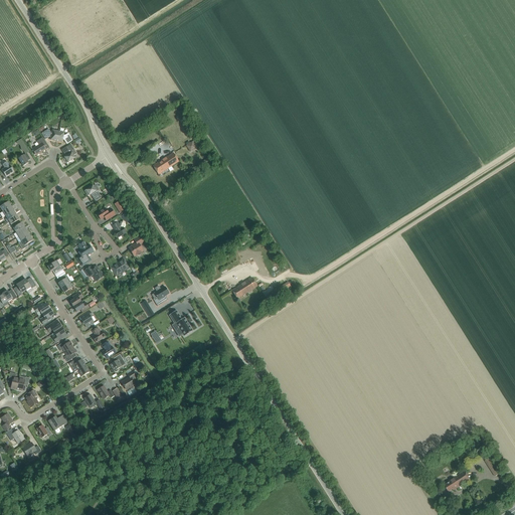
[(56,142),(58,132),(52,131),(52,133),(50,133),(48,130),(41,134),(45,140),(50,137),(51,137),(50,140),(56,142)]
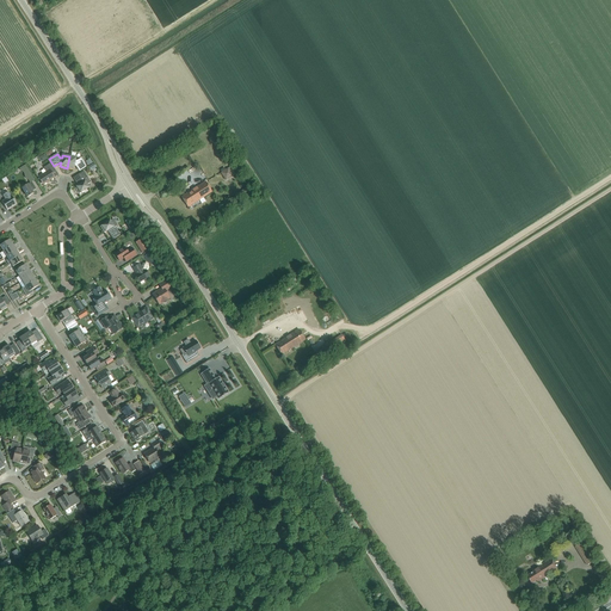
[(69,156),(67,168),(73,170),(74,166),(75,166),(79,172),(86,167),(81,159),(76,161),(75,161),(75,158),(69,156)]
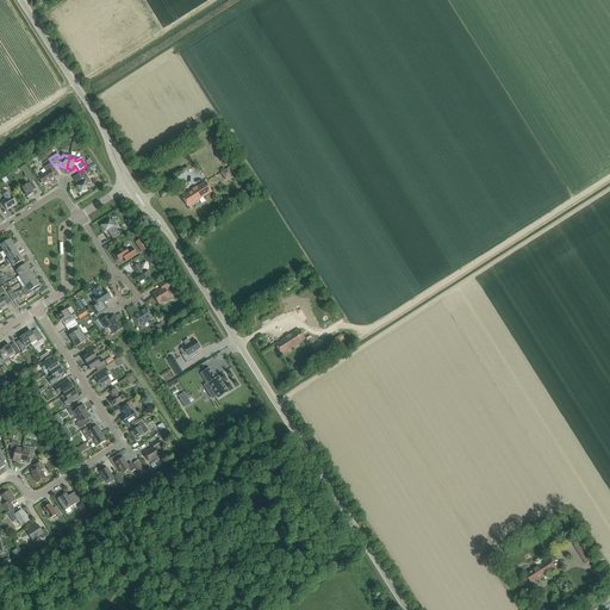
[(47,172),(38,178),(43,185),(55,178),(51,173),(55,170),(50,163),(43,168),(47,172)]
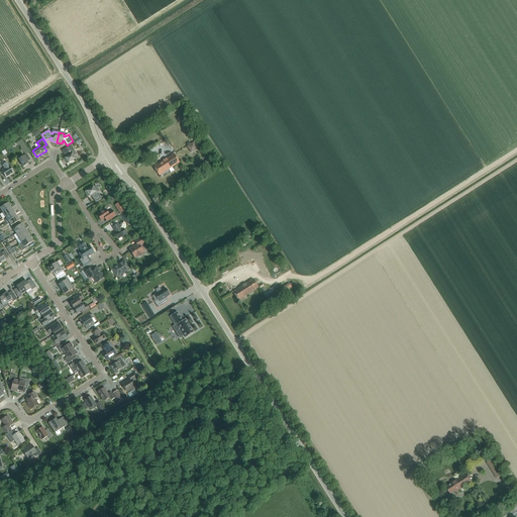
[(191,153),(202,146),(200,144),(198,145),(195,141),(187,146),(191,153)]
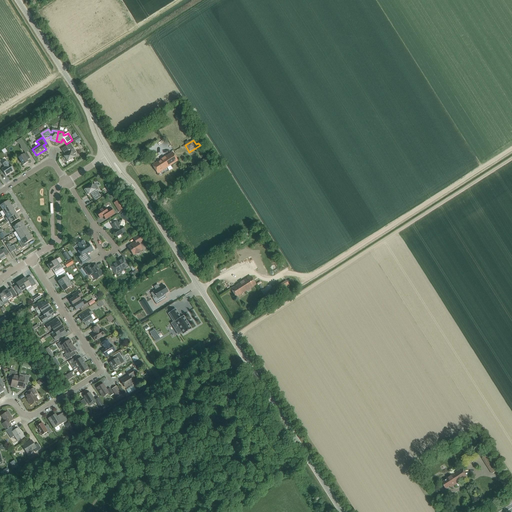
[(66,163),(74,157),(73,155),(76,153),(70,144),(64,148),(66,150),(63,152),(66,156),(63,157),(66,163)]
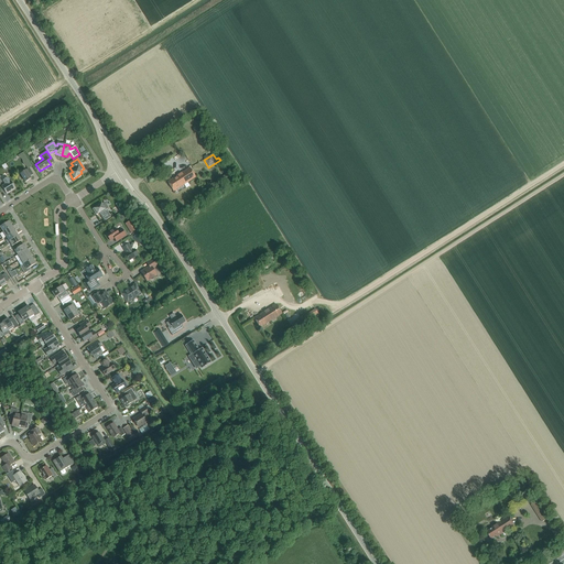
[(173,192),(195,177),(190,167),(167,182),(173,192)]
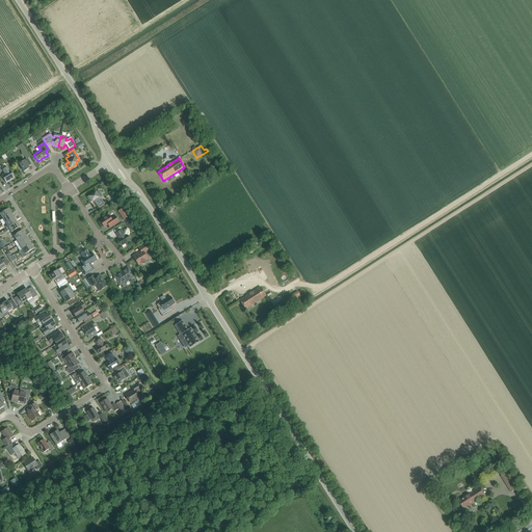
[(27,159),(19,164),(24,171),(29,168),(28,166),(31,164),(27,159)]
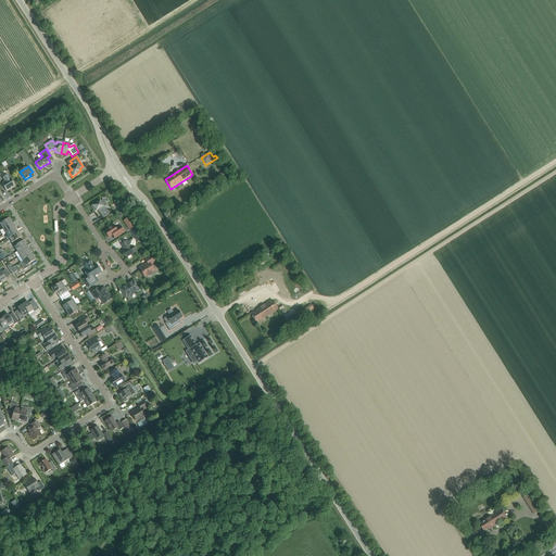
[(217,182),(229,176),(226,171),(214,177),(217,182)]
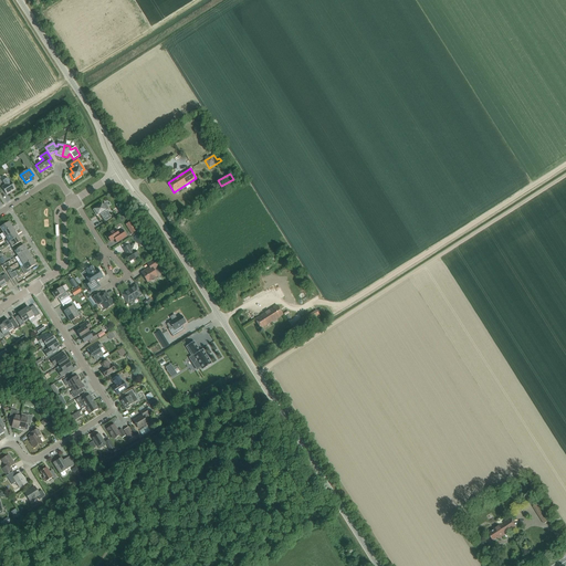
[(10,181),(8,178),(2,181),(4,185),(1,187),(7,195),(16,189),(10,181)]
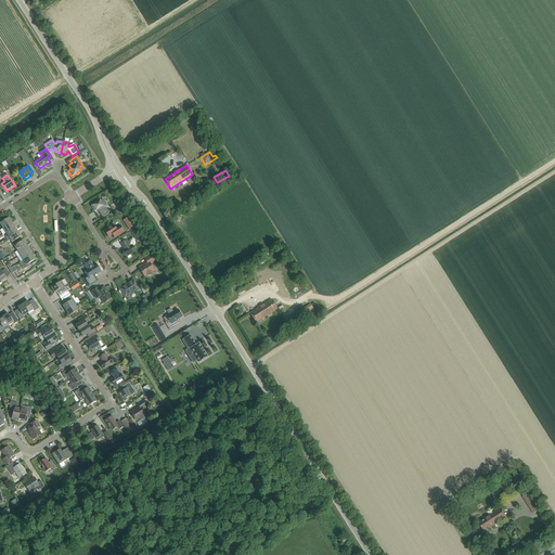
[(94,211),(98,210),(102,218),(108,214),(105,208),(107,206),(103,199),(100,201),(91,206),(94,211)]
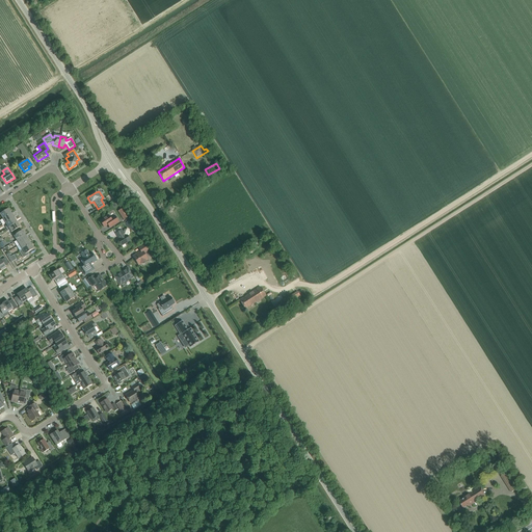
[(0,214),(2,219),(11,213),(8,209),(0,213),(0,214)]
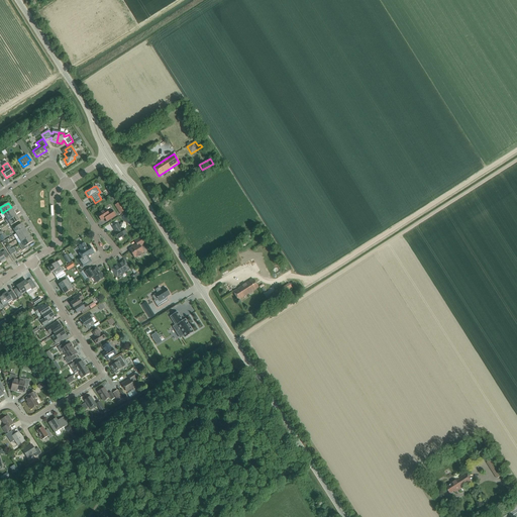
[(116,208),(121,215),(121,214),(122,215),(127,212),(121,204),(116,208)]
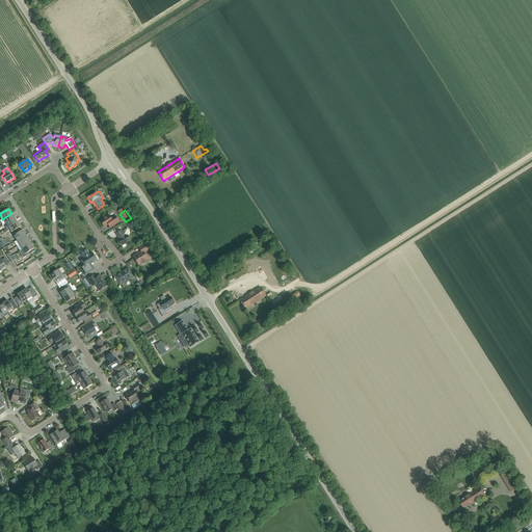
[(5,223),(14,218),(11,213),(2,219),(5,223)]
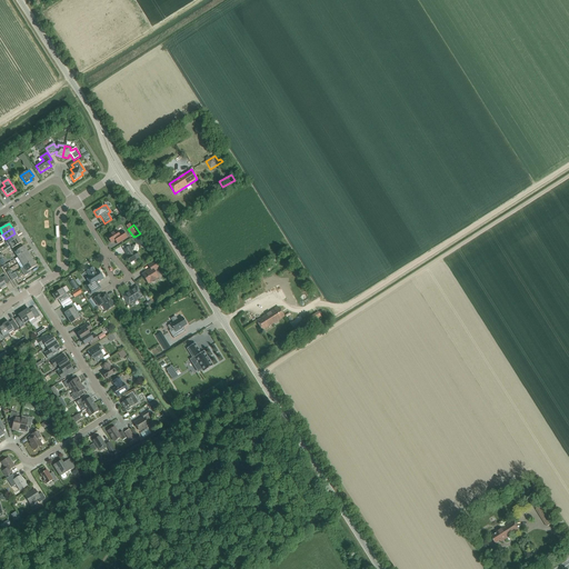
[(116,230),(107,237),(111,243),(118,239),(120,242),(127,238),(122,231),(118,233),(116,230)]
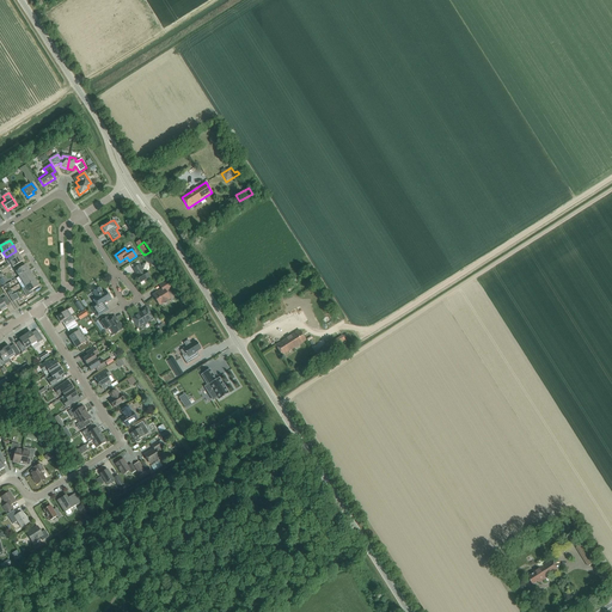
[(7,263),(19,256),(16,251),(6,257),(8,259),(6,261),(7,263)]
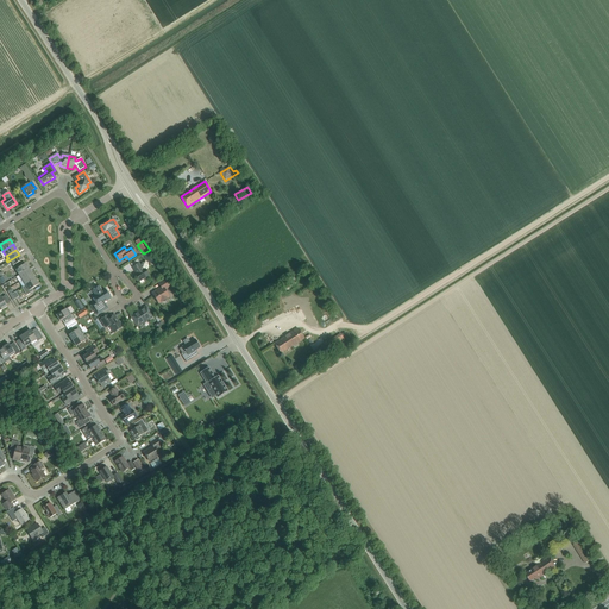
[(144,256),(149,264),(155,259),(150,251),(144,256)]
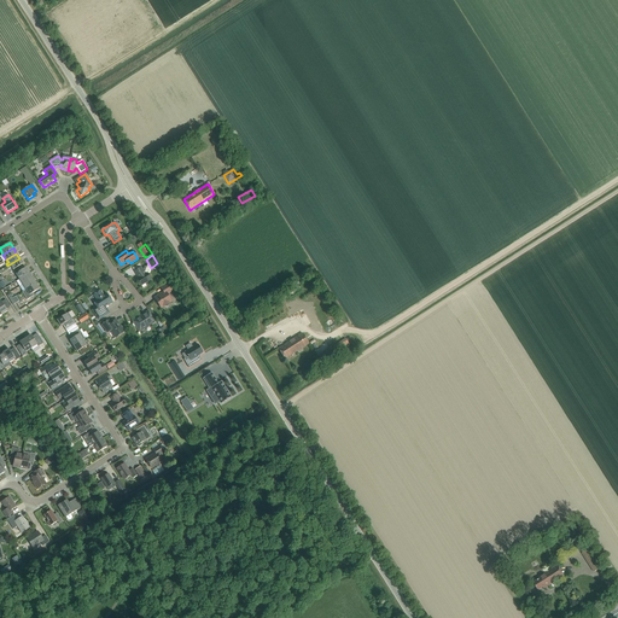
[(9,268),(11,267),(13,270),(23,263),(19,258),(7,266),(9,268)]
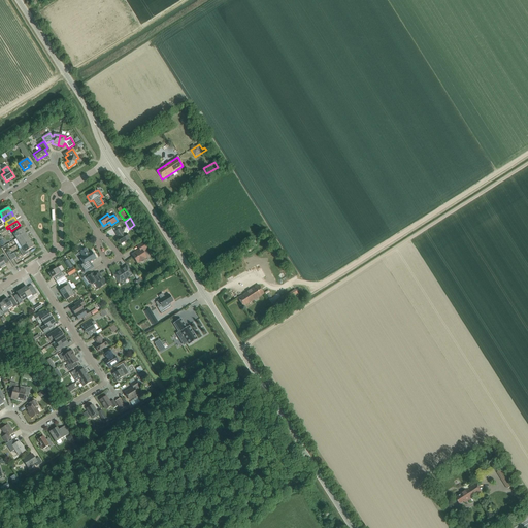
[(121,228),(114,232),(119,237),(117,238),(121,244),(124,242),(125,242),(129,239),(126,233),(124,234),(121,228)]
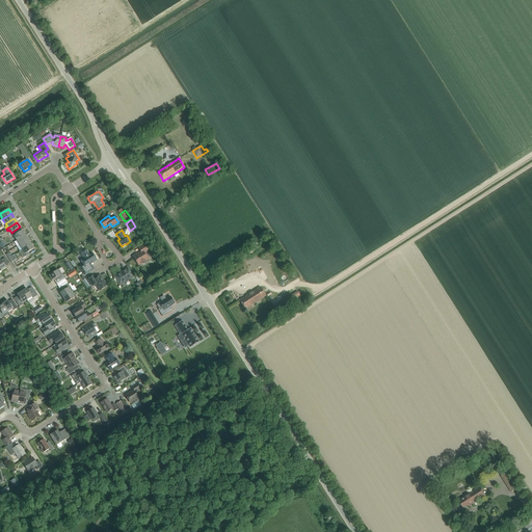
[(17,240),(25,235),(22,231),(14,236),(17,240)]
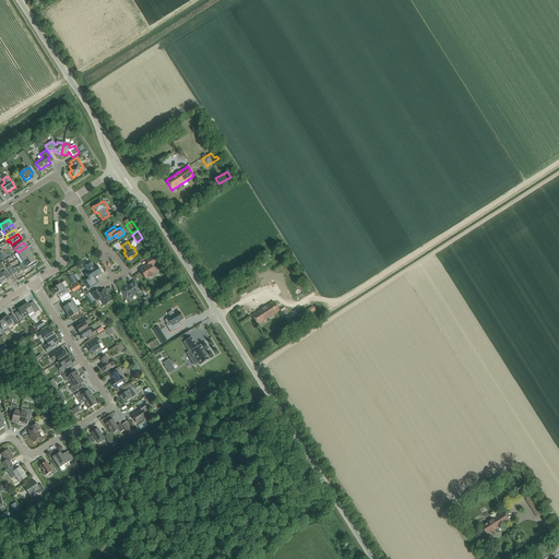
[(20,258),(30,252),(26,247),(18,252),(20,258)]
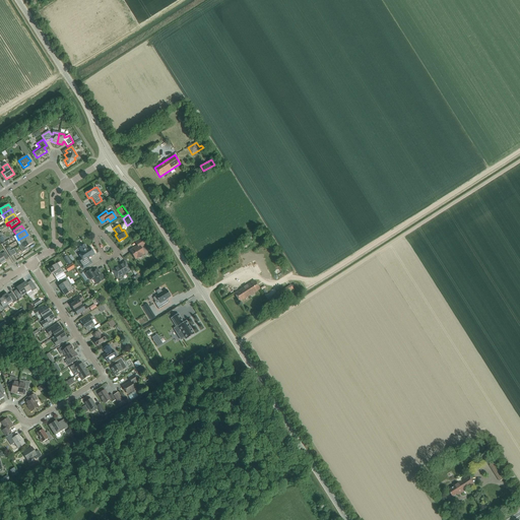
[(21,244),(29,239),(27,235),(18,240),(21,244)]
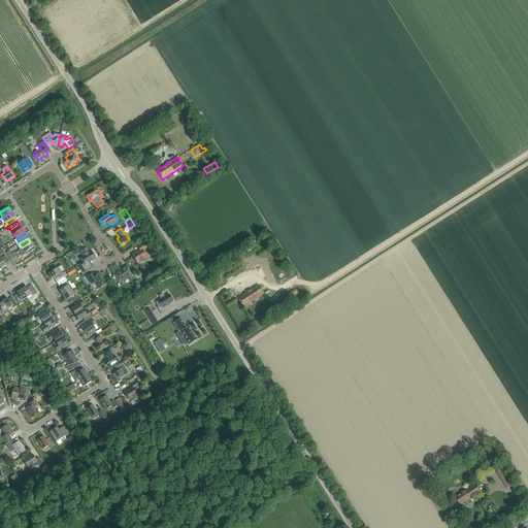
[(28,251),(33,246),(30,242),(22,248),(19,250),(23,257),(29,253),(28,251)]
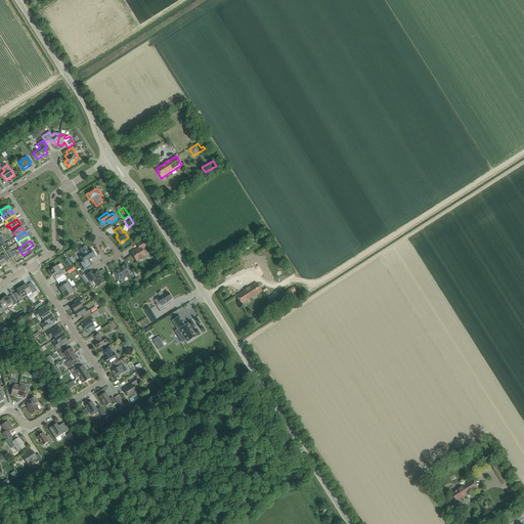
[(138,249),(131,253),(136,261),(139,259),(139,260),(141,260),(142,259),(142,258),(142,257),(145,255),(141,250),(146,247),(142,241),(136,245),(138,249)]
